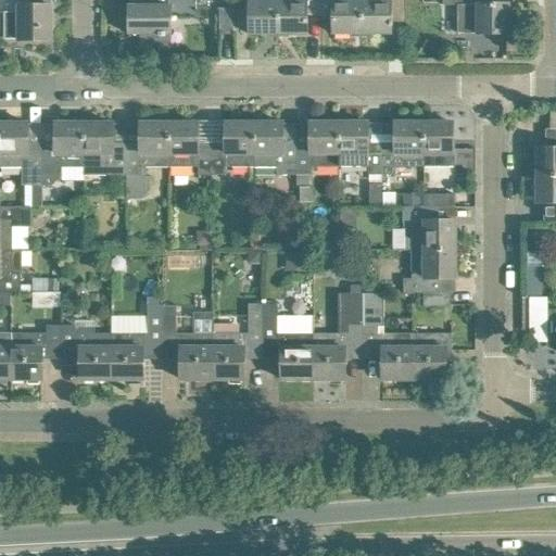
[(50,41),(50,8),(52,8),(51,0),(20,0),(20,7),(20,8),(4,8),(4,35),(20,35),(20,41),(50,41)]
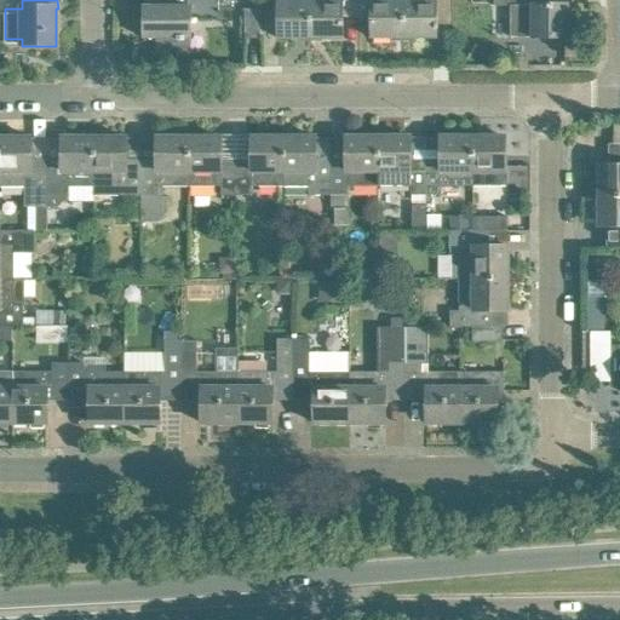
[(191,39),(191,18),(191,7),(218,7),(218,0),(159,0),(160,7),(144,7),(144,39),(156,39),(156,51),(191,51),(191,39)]
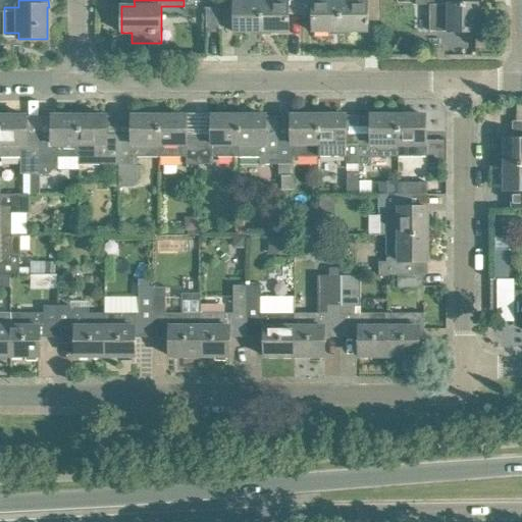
[(261,33),(260,0),(248,0),(249,1),(235,1),(235,33),(261,33)]
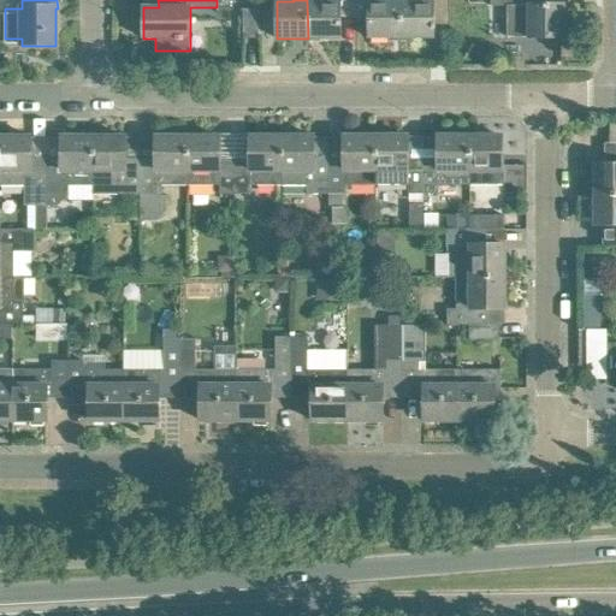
[(355,18),(354,0),(307,0),(308,39),(341,39),(341,18),(355,18)]
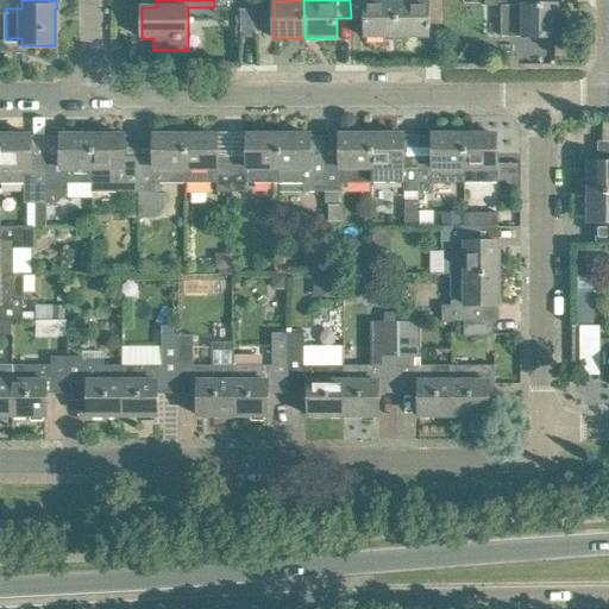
[(396,38),(396,0),(350,0),(351,18),(365,18),(365,38),(396,38)]
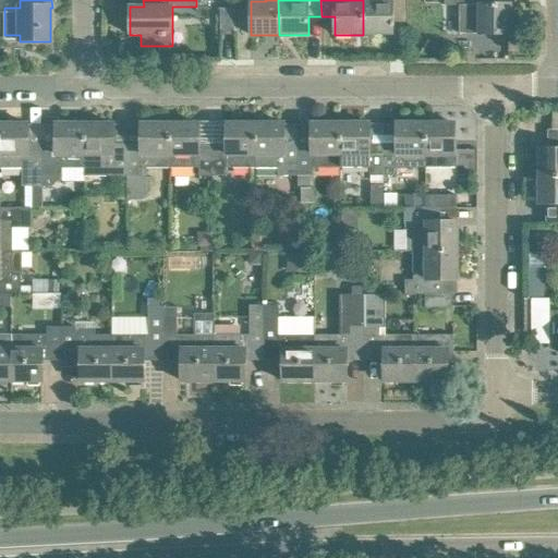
[(405,22),(405,0),(363,0),(363,35),(392,35),(392,26),(393,26),(393,22),(405,22)]
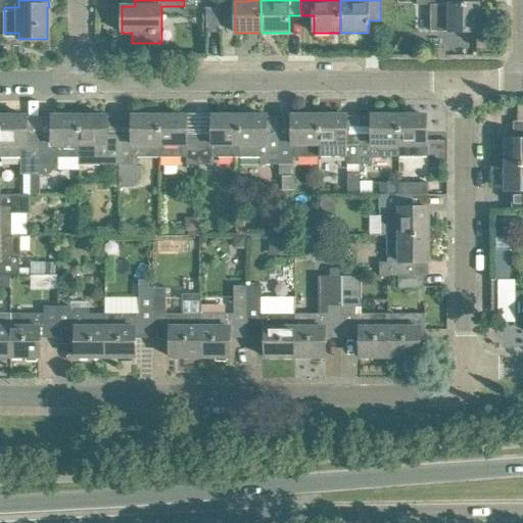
[(480,33),(480,4),(467,5),(467,0),(418,0),(419,6),(431,6),(432,35),(480,33)]
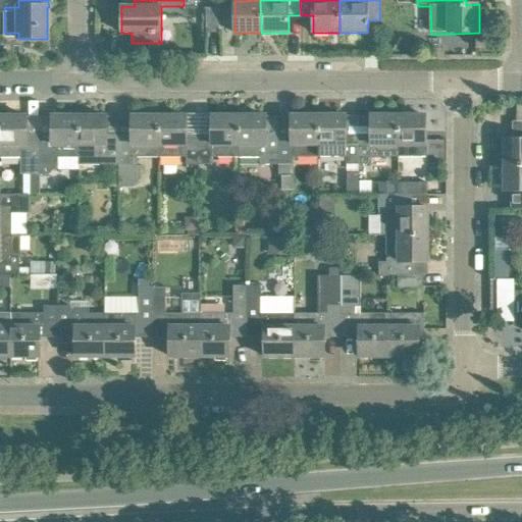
[(218,8),(206,9),(206,33),(219,32),(218,8)]
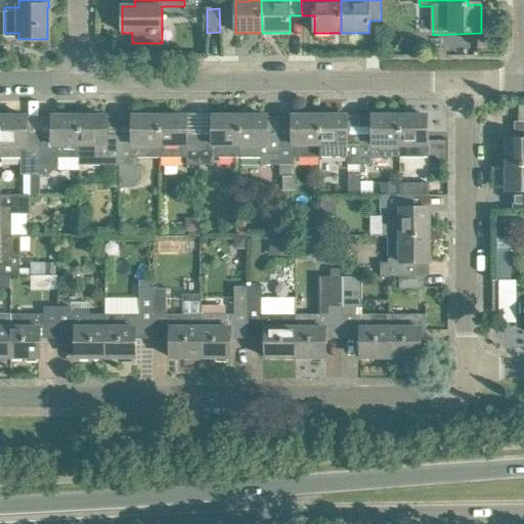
[(40,175),(40,140),(27,140),(27,117),(0,117),(0,158),(20,158),(20,175),(40,175)]
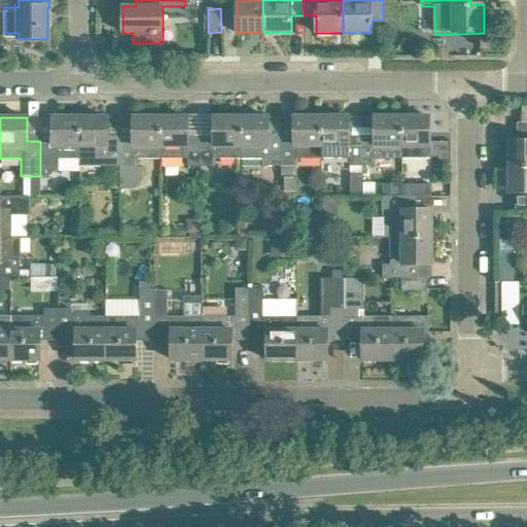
[(80,159),(80,117),(54,117),(54,141),(40,141),(40,176),(59,176),(59,159),(80,159)]
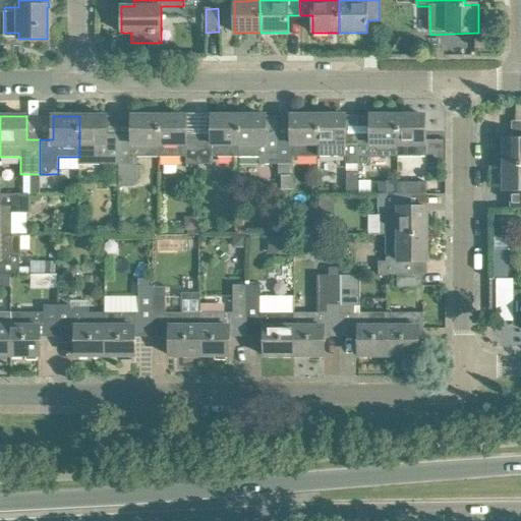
[(119,164),(119,139),(106,139),(106,116),(79,116),(79,157),(79,164),(101,164),(119,164)]
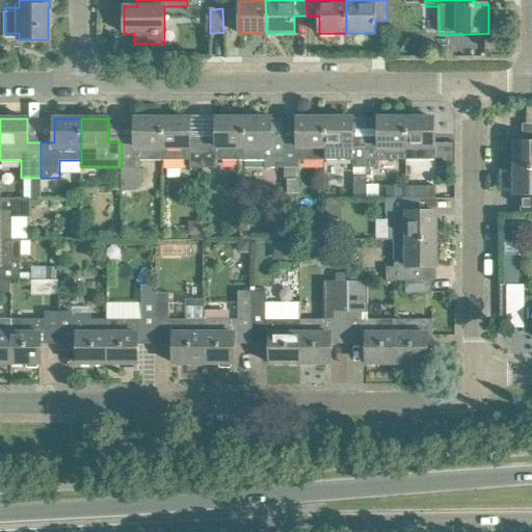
[(162,160),(162,118),(135,118),(135,142),(122,142),(122,167),(122,190),(136,190),(142,182),(143,169),(139,169),(139,160),(162,160)]
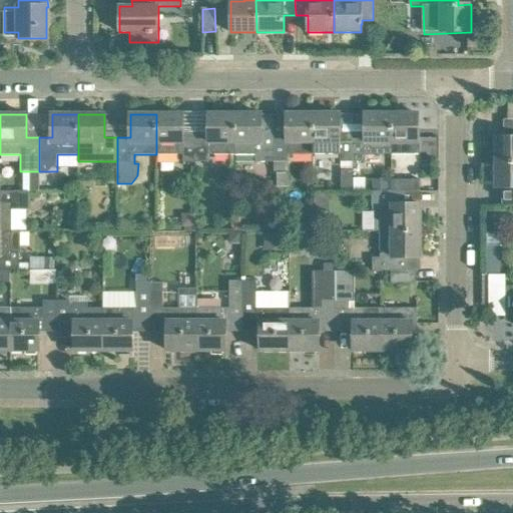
[(182,137),(183,114),(156,114),(156,154),(183,154),(183,161),(195,161),(195,137),(182,137)]
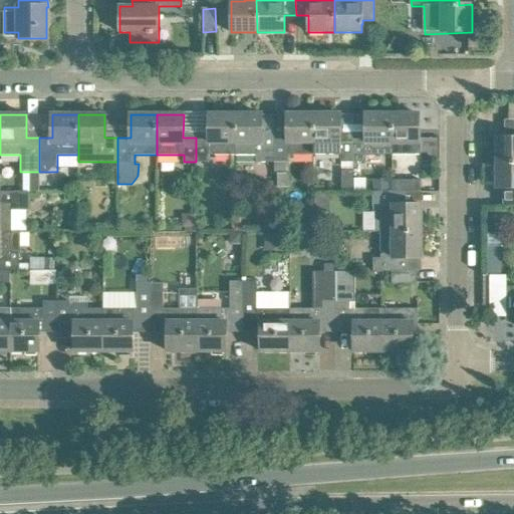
[(235,155),(236,114),(209,114),(209,138),(196,138),(196,162),(208,162),(208,155),(235,155)]
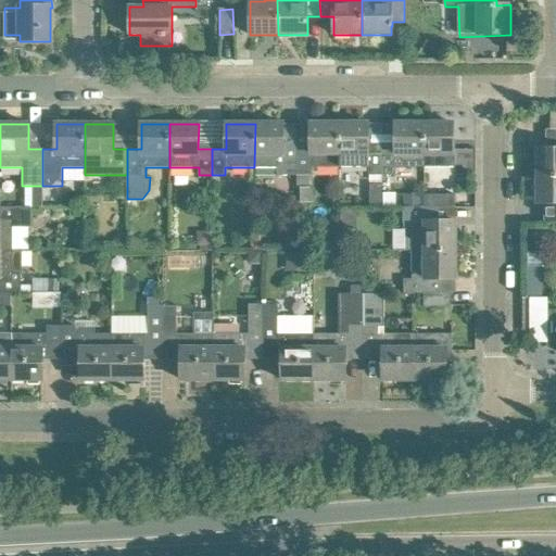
[(298,175),(298,149),(283,149),(283,124),(255,124),(254,167),(277,167),(277,175),(298,175)]
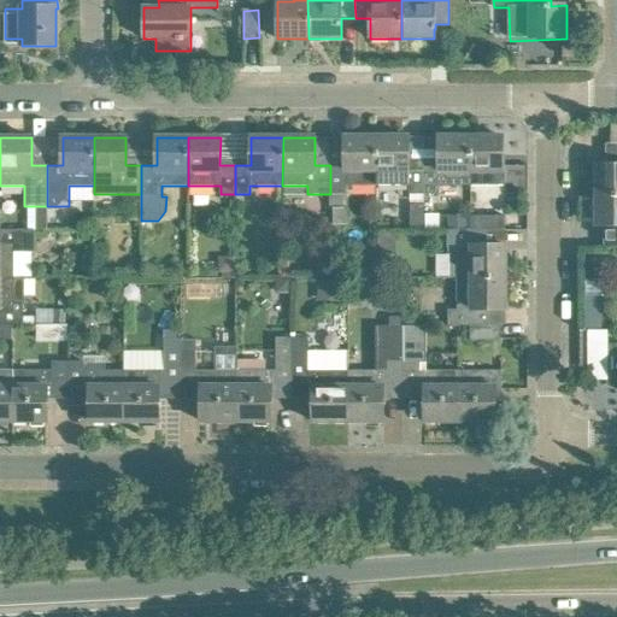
[(377,184),(377,137),(345,137),(345,165),(330,165),(330,194),(330,207),(345,207),(345,186),(377,184)]
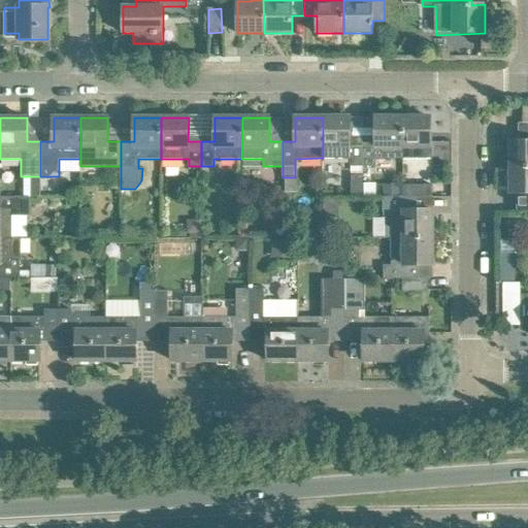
[(363,166),(363,140),(350,140),(350,118),(323,118),(323,158),(350,158),(351,166),(363,166)]
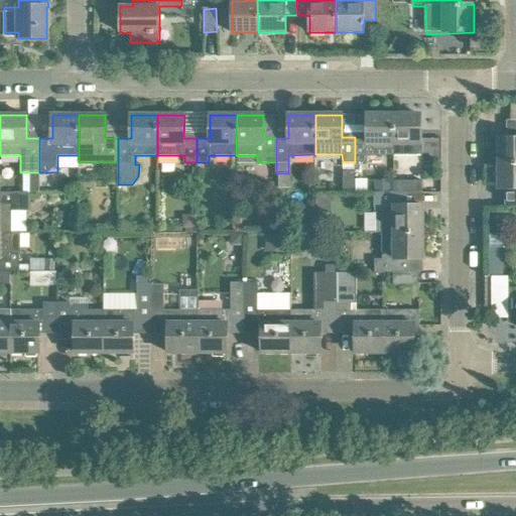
[(394,155),(394,115),(367,115),(367,137),(355,137),(355,162),(367,162),(367,154),(394,155)]
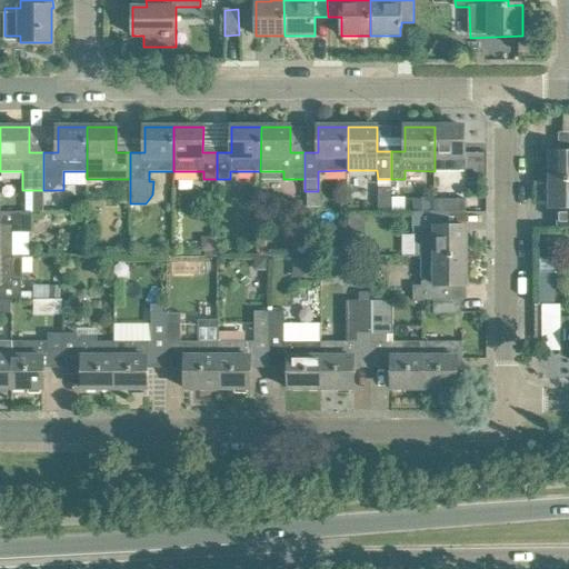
[(463,151),(463,127),(435,127),(435,171),(466,171),(466,151),(463,151)]
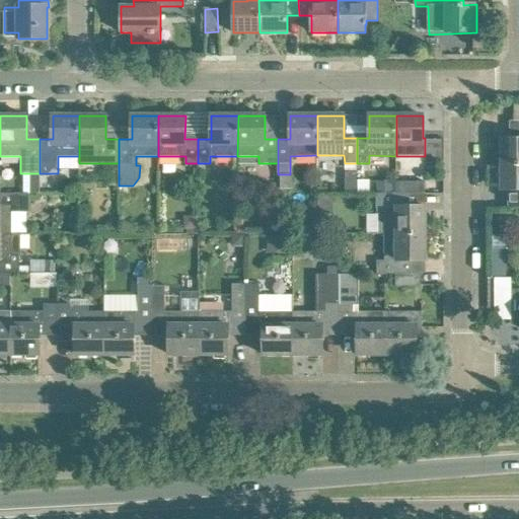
[(518,121),(509,121),(509,122),(513,122),(513,139),(501,139),(501,165),(518,164),(518,121)]
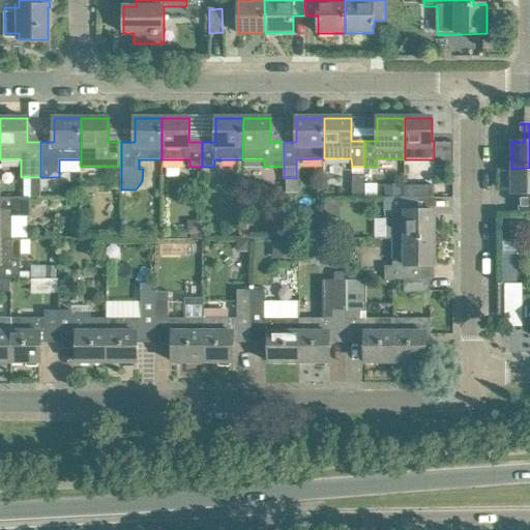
[(529,168),(511,169),(512,195),(521,195),(521,212),(529,212),(529,168)]
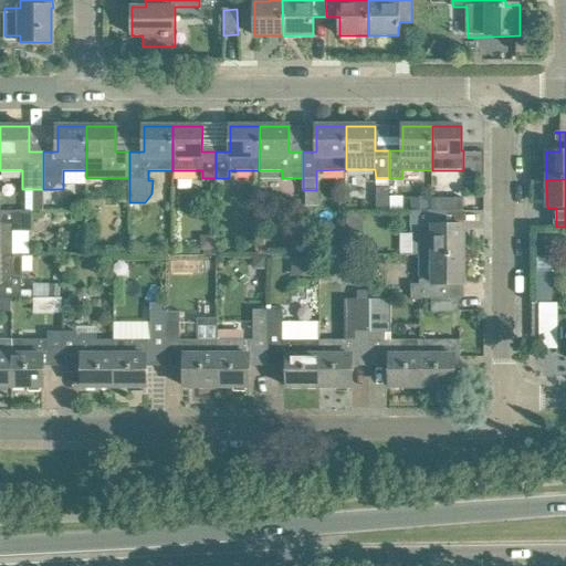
[(389,188),(377,188),(377,210),(389,210),(389,188)]
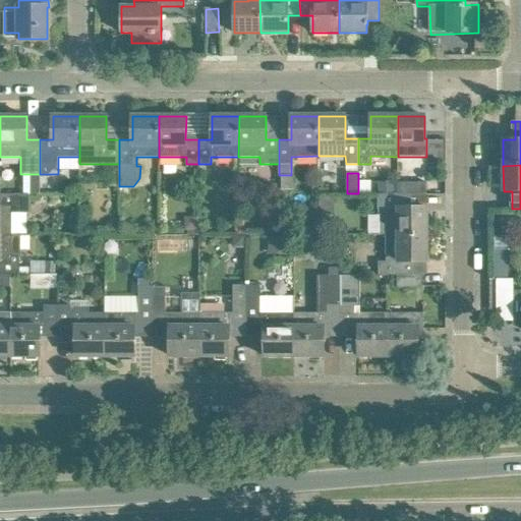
[(294,176),(283,176),(283,190),(294,190),(294,176)]
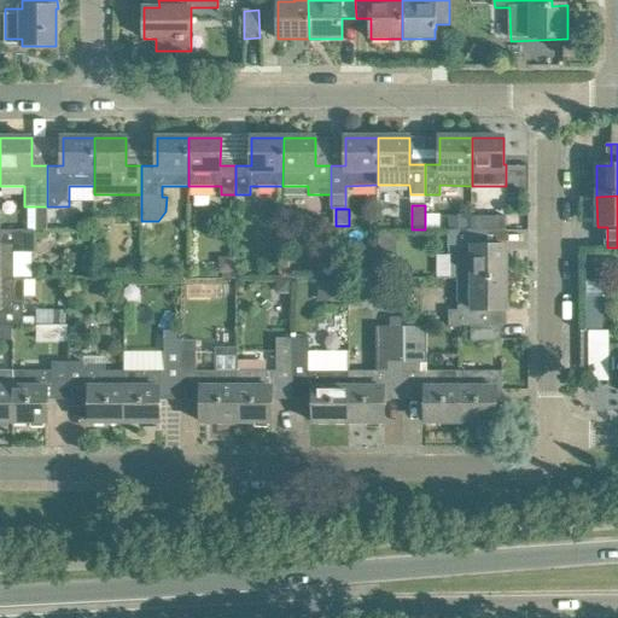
[(468,216),(448,216),(448,229),(468,229),(468,216)]
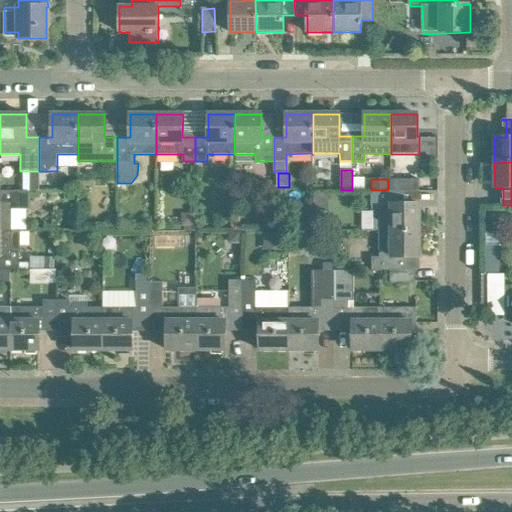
[(419,191),(419,179),(390,179),(390,190),(390,191),(396,191),(419,191)]
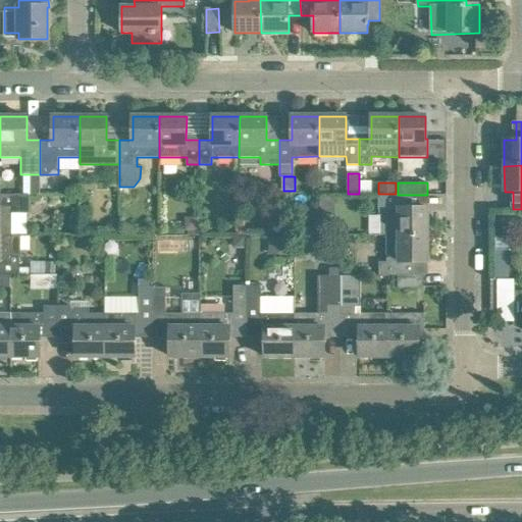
[(31,212),(31,194),(0,194),(0,235),(12,235),(12,233),(11,212),(31,212)]
